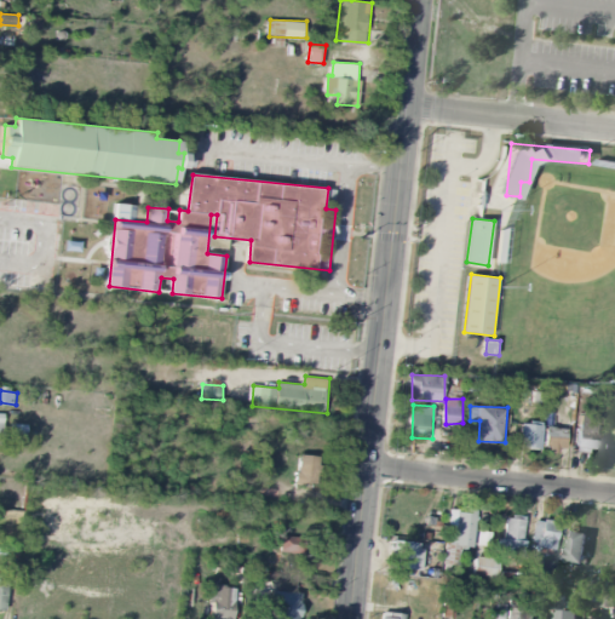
[(605,414),(584,413),(580,447),(602,450),(605,414)]
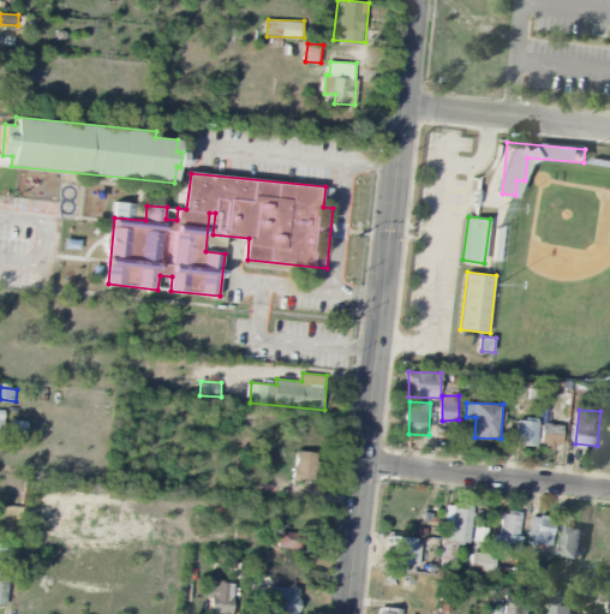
[(30,421),(13,419),(13,433),(29,434),(30,421)]
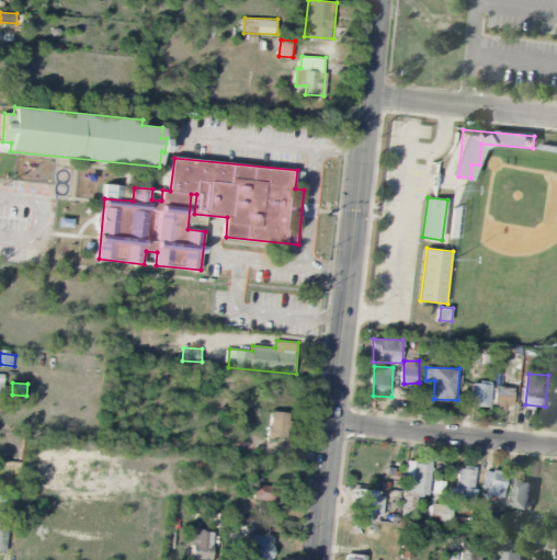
[(492,406),(492,384),(474,383),(474,406),(492,406)]
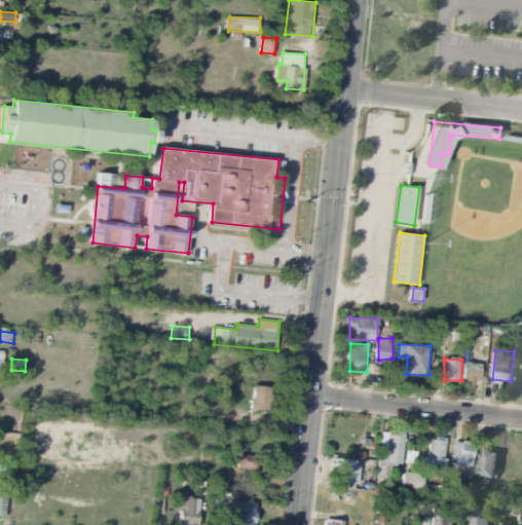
[(482,382),(483,363),(467,363),(465,382),(482,382)]
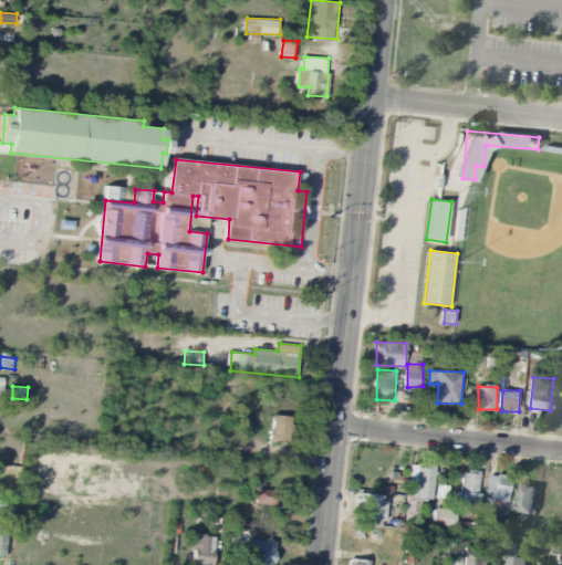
[(294,416),(276,415),(273,442),(293,442),(294,416)]
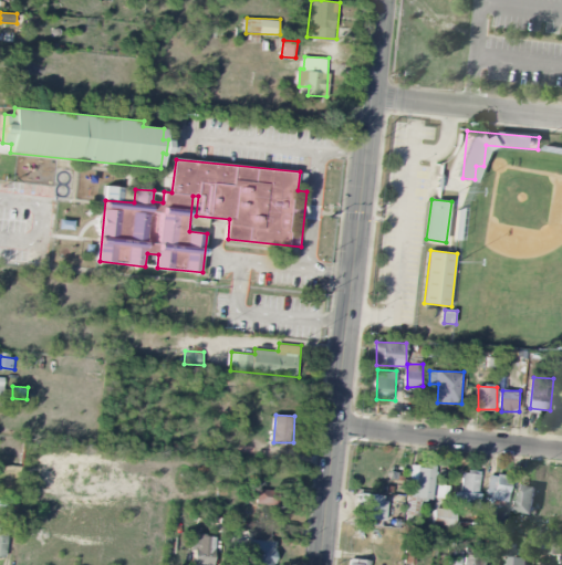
[(435,500),(438,467),(414,464),(412,485),(408,513),(423,514),(425,499),(435,500)]
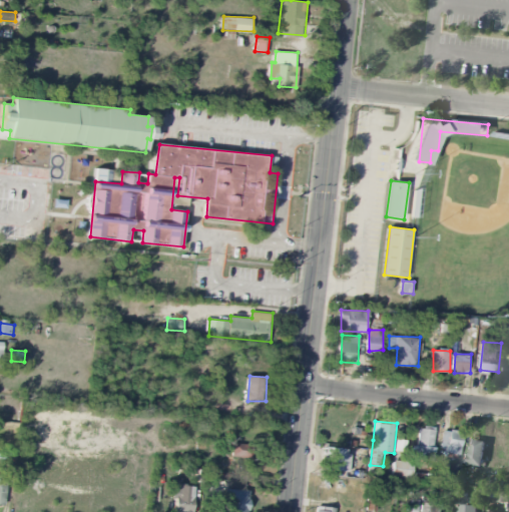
[(437,459),(438,428),(419,427),(418,458),(437,459)]
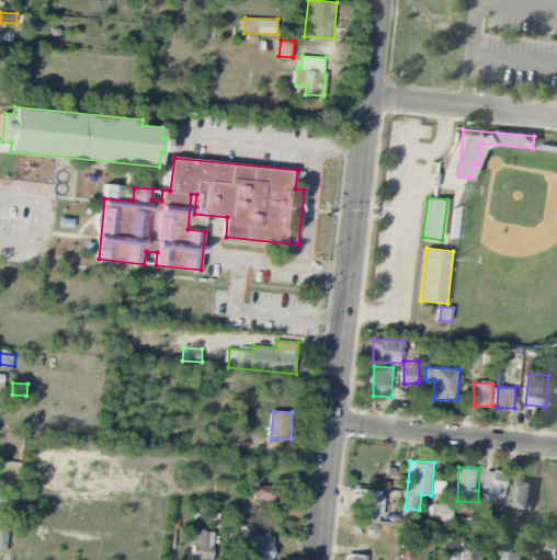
[(507,498),(508,472),(487,471),(486,496),(507,498)]
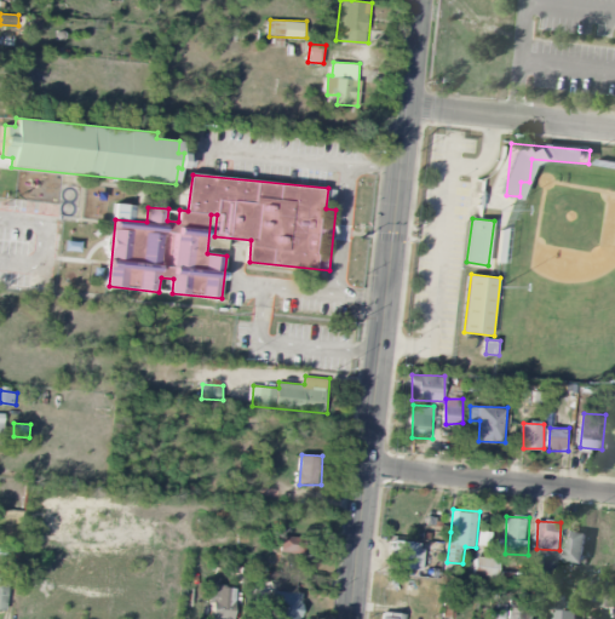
[(590,532),(570,529),(568,560),(587,562),(590,532)]
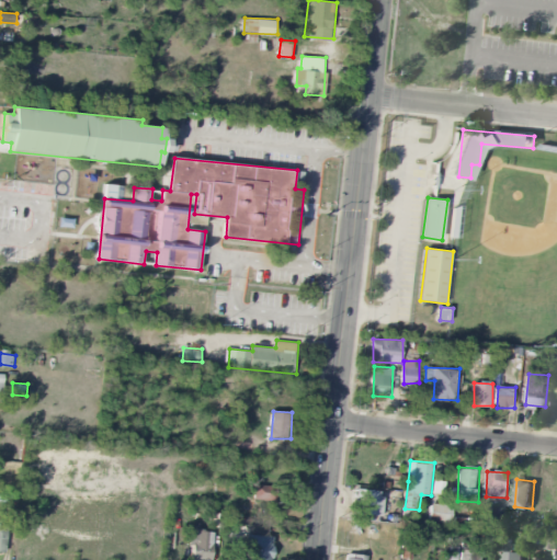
[(281,500),(281,484),(258,484),(257,499),(281,500)]
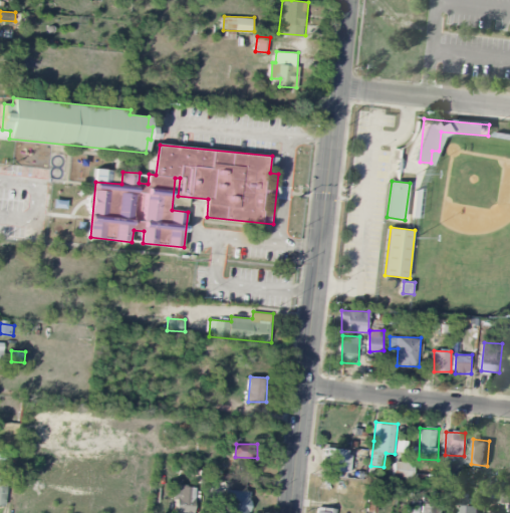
[(353,450),(329,447),(326,470),(350,473),(353,450)]
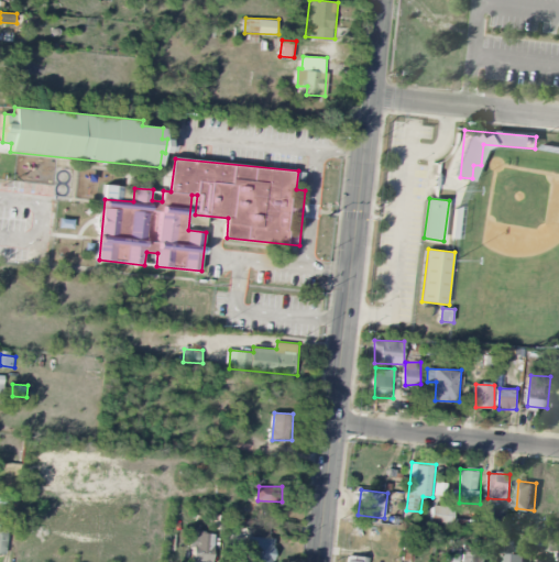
[(456,506),(434,505),(434,524),(456,525),(456,506)]
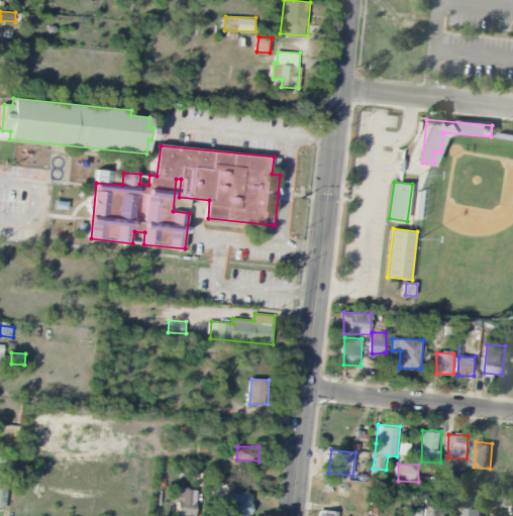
[(0,508),(6,509),(10,484),(0,482),(0,508)]
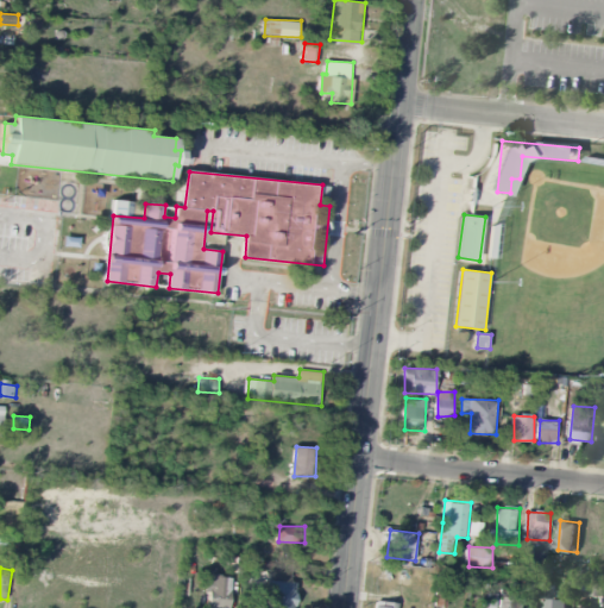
[(231,607),(234,576),(211,575),(208,607),(231,607)]
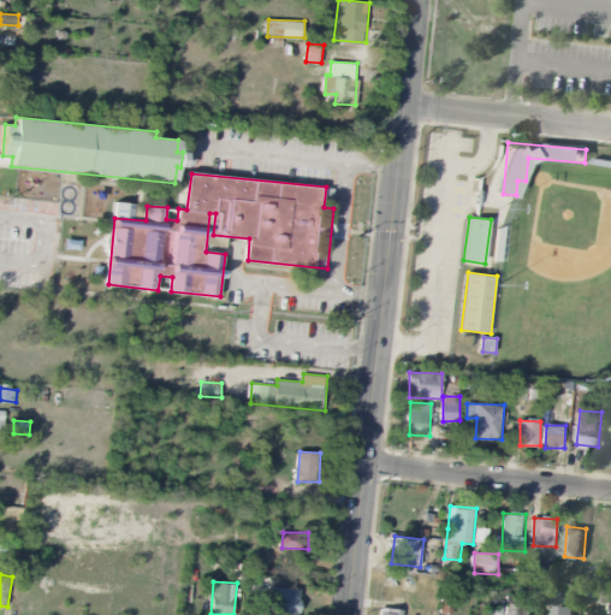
[(272,614),(276,614),(300,614),(301,589),(273,587),(272,614)]
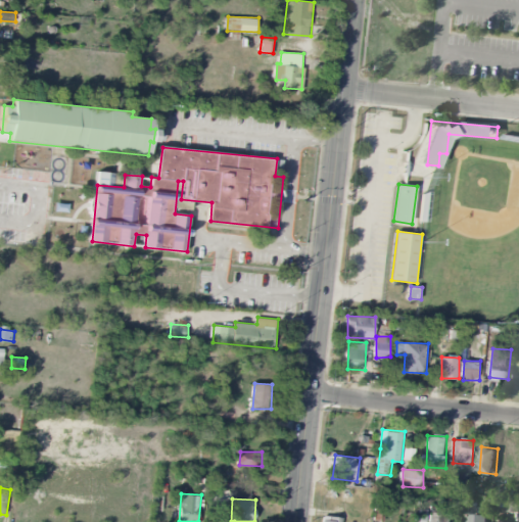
[(518,502),(511,501),(510,510),(518,511),(518,502)]
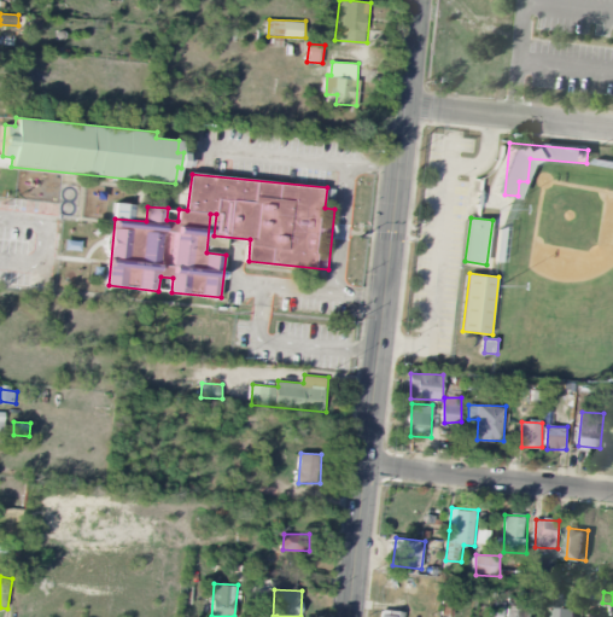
[(457,616),(457,600),(445,599),(444,616),(457,616)]
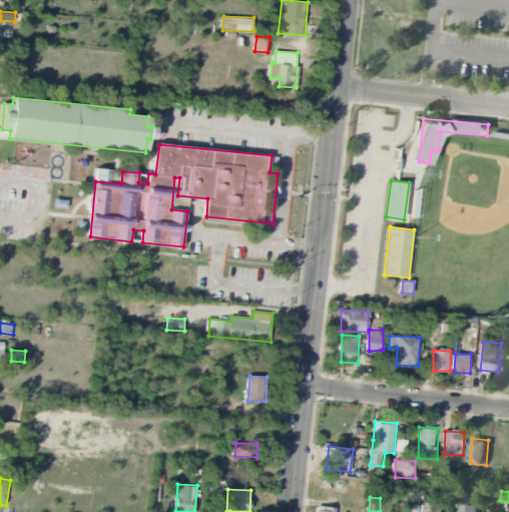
[(417,511),(420,511),(421,500),(412,500),(412,511),(417,511)]
